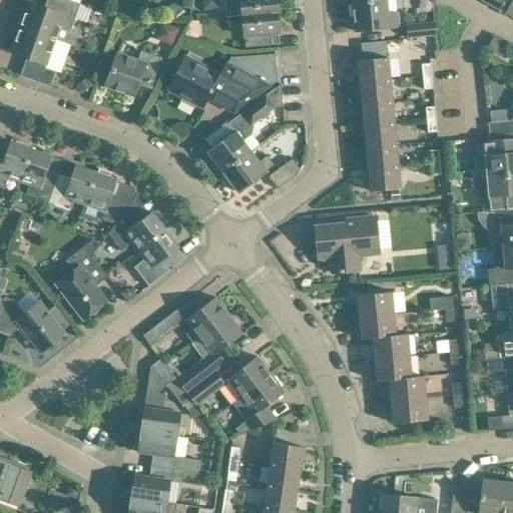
[(21,28),(54,40),(74,46),(80,32),(71,28),(79,4),(68,0),(46,0),(44,8),(30,3),(21,28)]
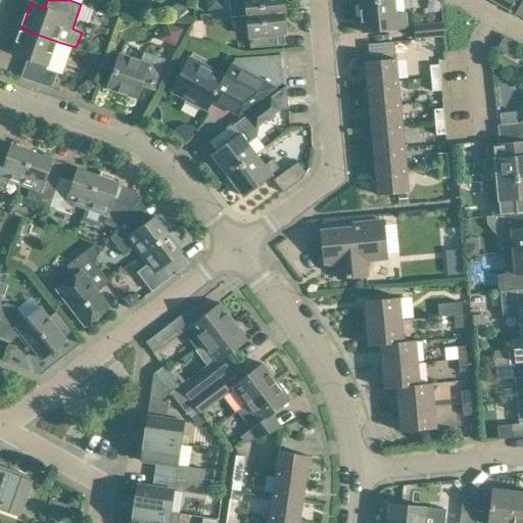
[(205,0),(207,12),(223,10),(221,0),(205,0)]
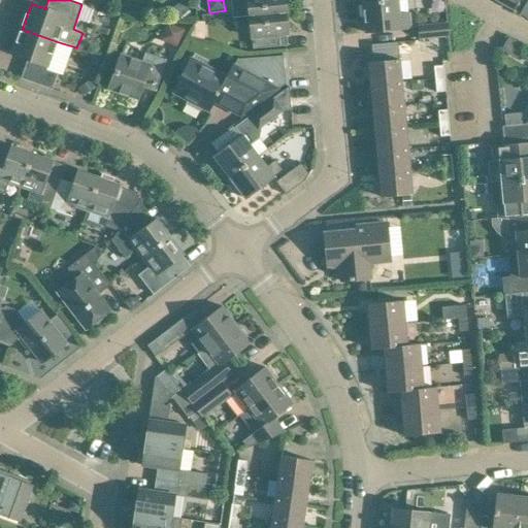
[(248,0),(250,15),(286,12),(284,0),(248,0)]
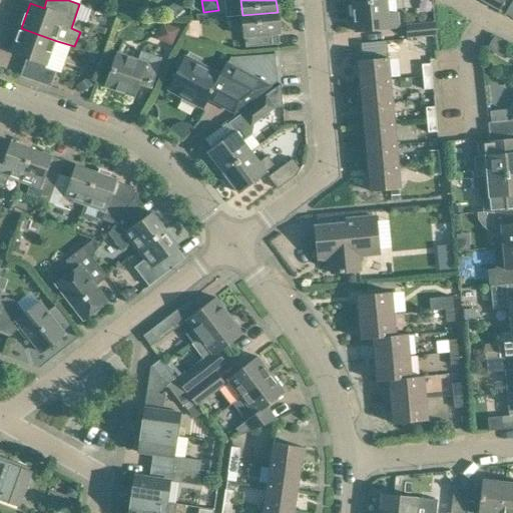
[(355,32),(399,28),(398,14),(388,15),(386,0),(375,0),(352,2),(355,32)]
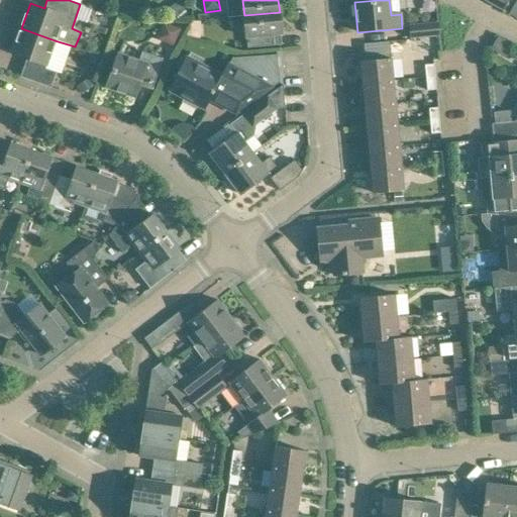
[(509,0),(485,0),(504,10),(510,0),(509,0)]
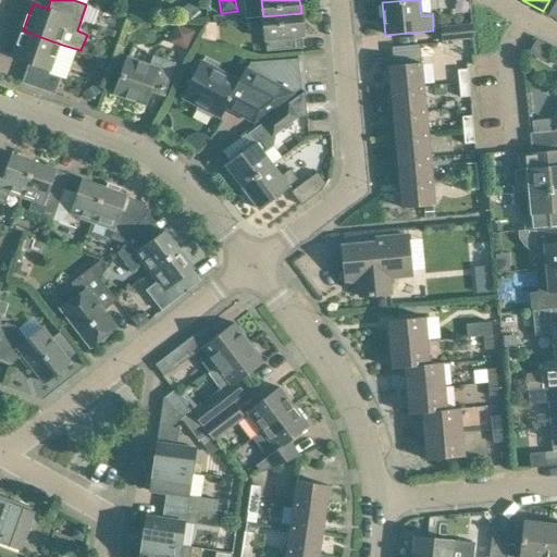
[(301,13),(263,16),(267,52),(304,48),(302,36),(304,36),(301,13)]
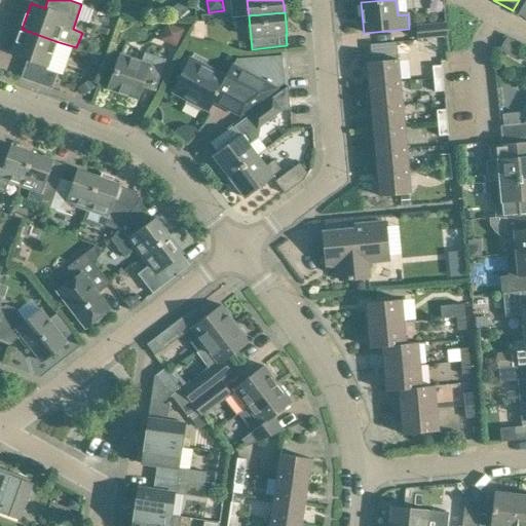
[(418,39),(447,37),(445,23),(417,25),(418,39)]
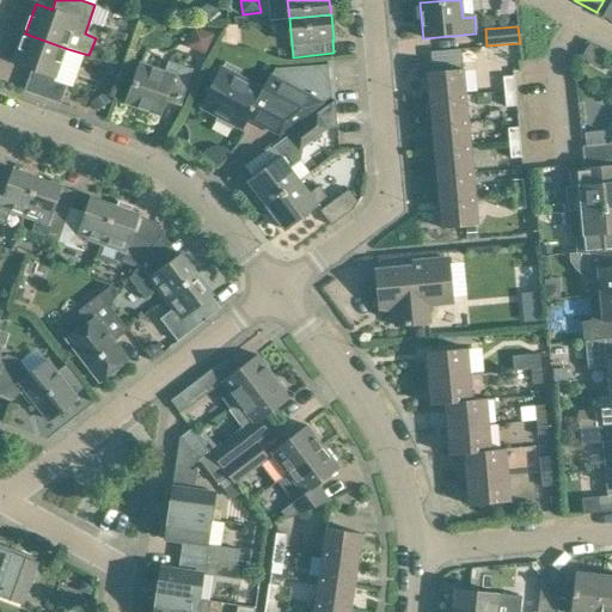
[(215,36),(194,28),(187,48),(208,56),(215,36)]
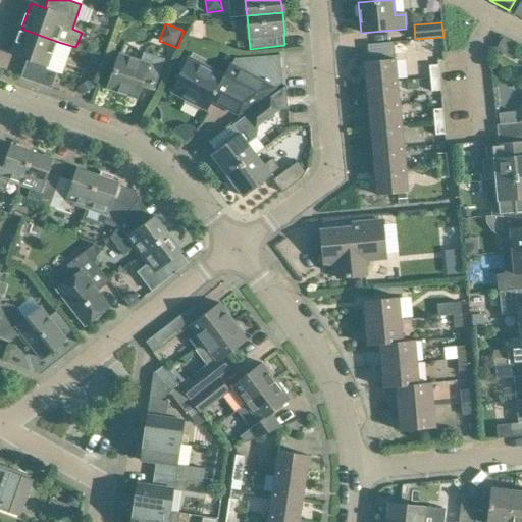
[(45,69),(55,41),(21,29),(12,53),(28,58),(20,77),(51,89),(56,73),(45,69)]
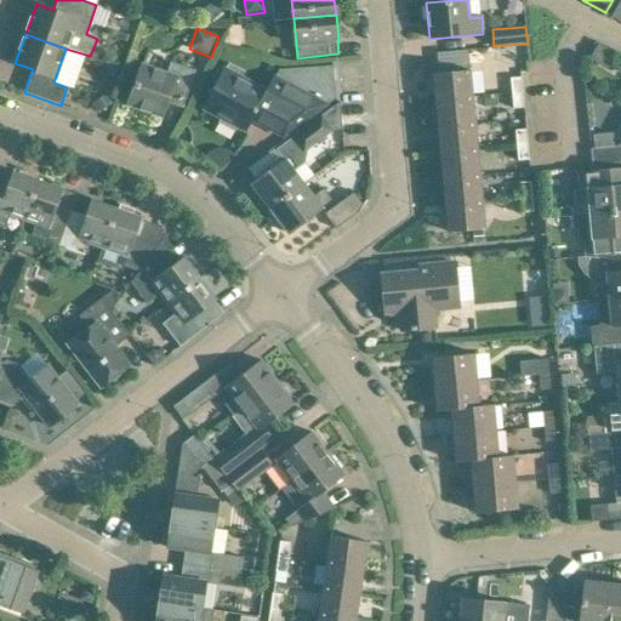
[(596,46),(591,56),(604,63),(609,53),(596,46)]
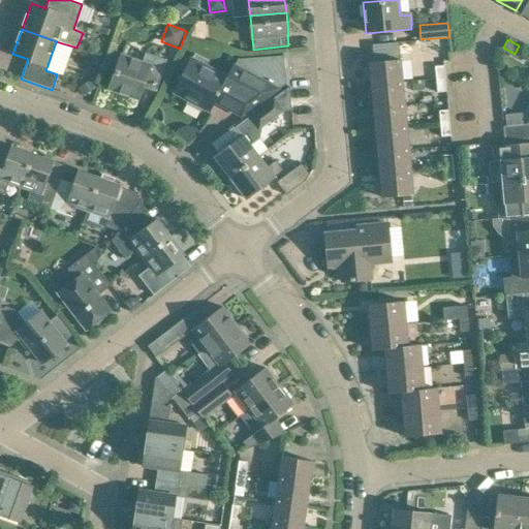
[(442,41),(412,43),(413,55),(431,53),(432,63),(443,62),(442,41)]
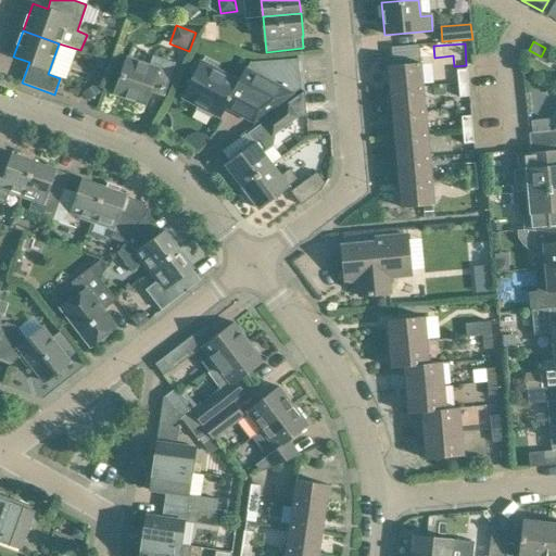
[(390,90),(422,87),(422,86),(436,84),(433,63),(420,64),(419,45),(392,47),(393,65),(388,66),(390,90)]
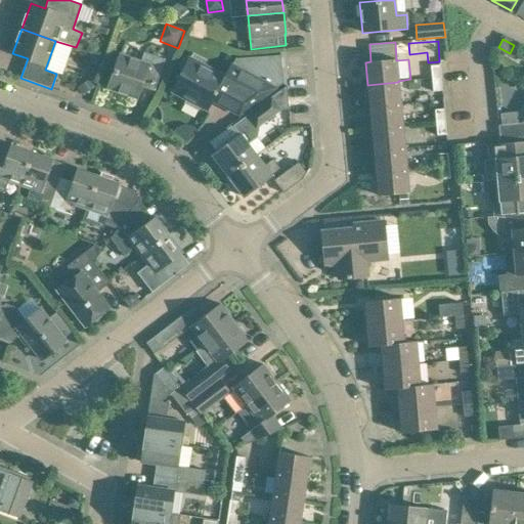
[(235,59),(225,78),(202,67),(206,59),(192,52),(189,59),(185,58),(172,86),(202,101),(199,105),(207,111),(220,87),(229,92),(225,95),(241,115),(284,83),(280,55),(235,59)]
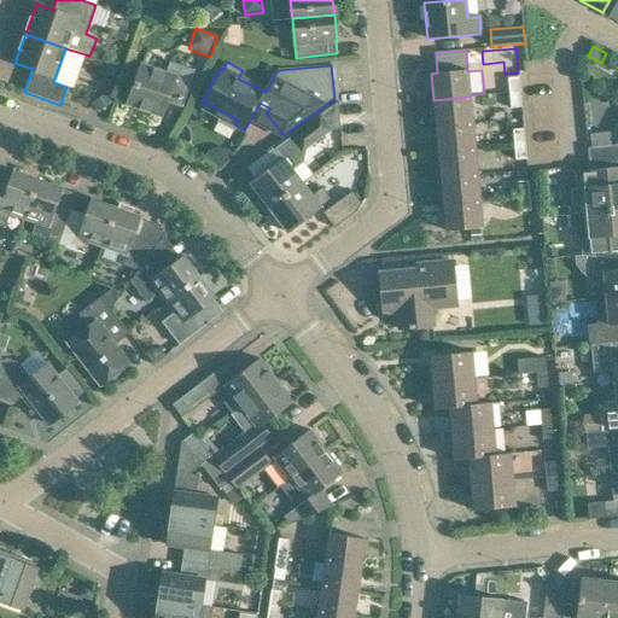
[(141,65),(135,81),(127,104),(162,116),(167,103),(181,108),(194,71),(172,63),(167,75),(141,65)]
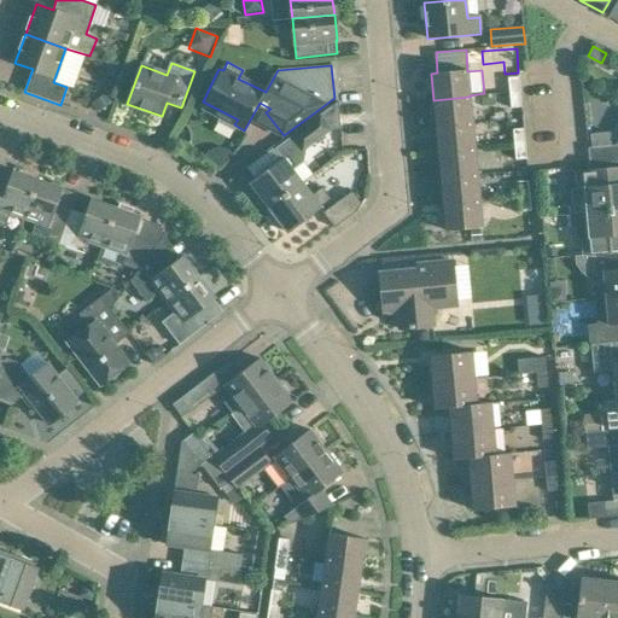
[(526,69),(528,98),(538,98),(537,69),(526,69)]
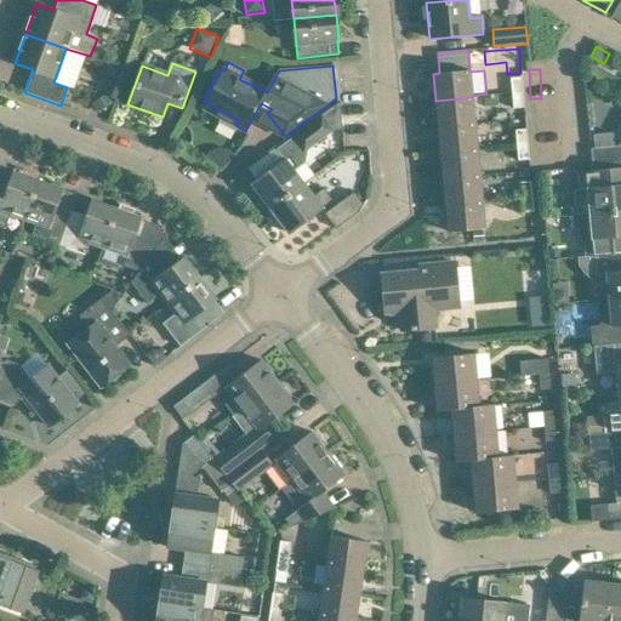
[(512,93),(523,92),(520,78),(511,78),(512,93)]
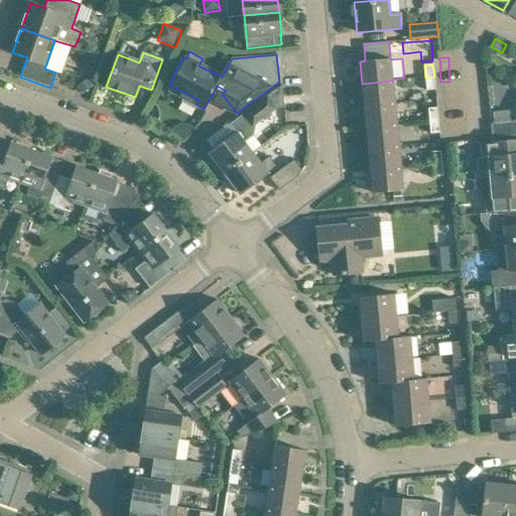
[(434,77),(425,78),(426,90),(435,90),(434,77)]
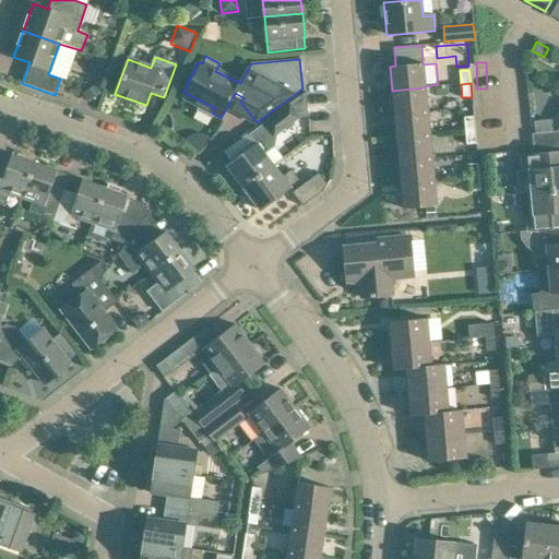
[(95,85),(82,94),(88,103),(100,93),(95,85)]
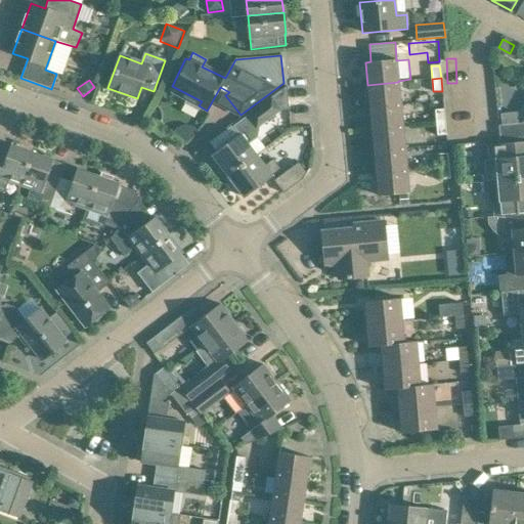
[(369,107),(400,104),(398,82),(367,85),(369,107)]
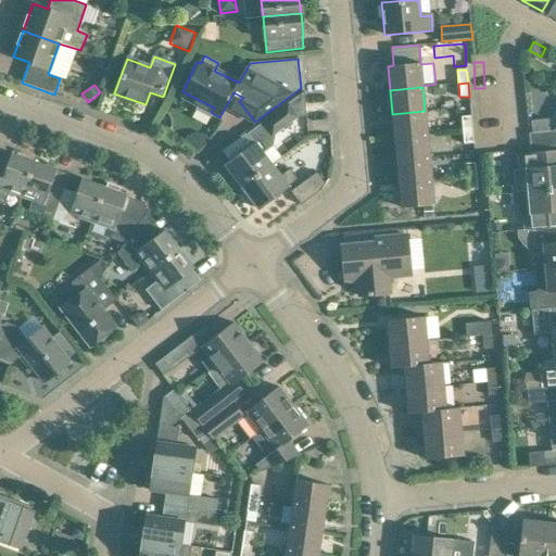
[(241,187),(270,164),(263,153),(273,146),(267,139),(298,116),(306,115),(304,91),(288,103),(254,128),(248,134),(254,142),(225,164),(241,187)]
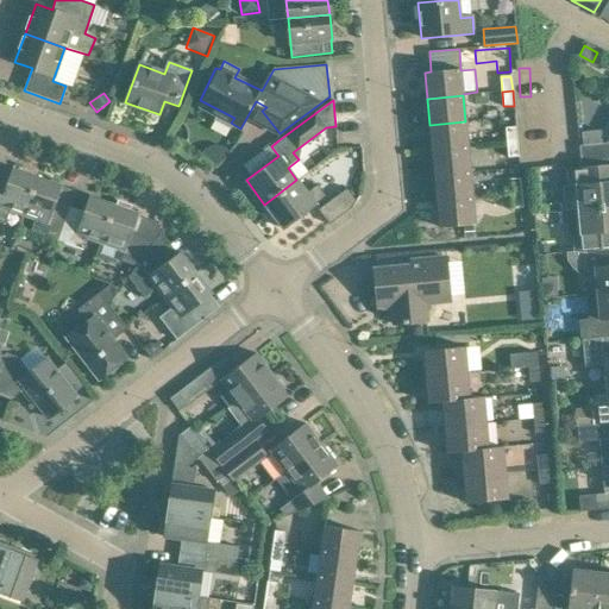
[(432,150),(468,146),(465,121),(429,125),(432,150)]
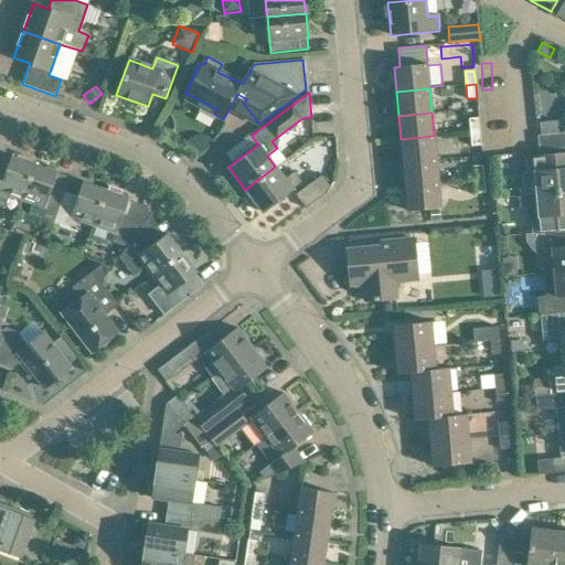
[(470,132),(480,131),(479,117),(469,118),(470,132)]
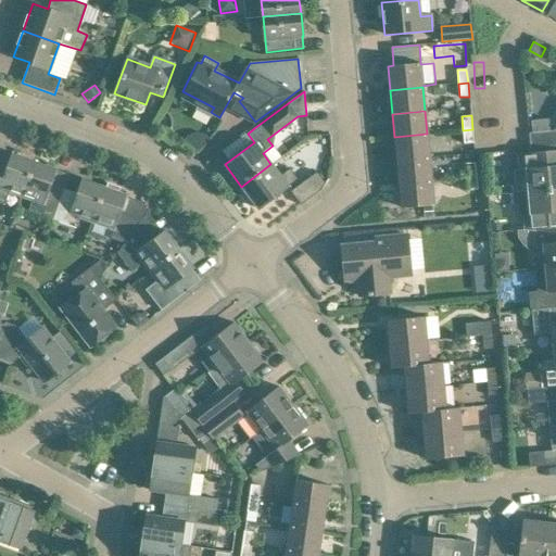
[(555,125),(553,131),(530,133),(531,149),(555,144),(555,125)]
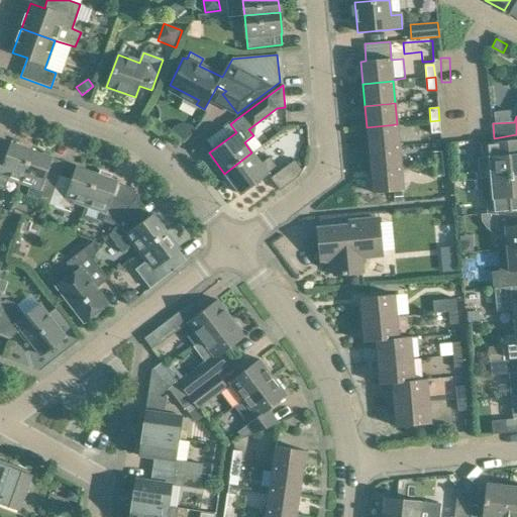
[(439,120),(430,121),(431,134),(440,133),(439,120)]
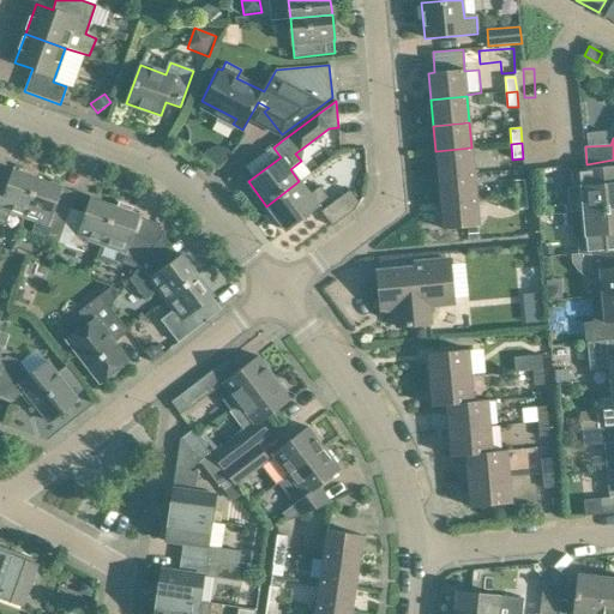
[(438,178),(474,174),(471,148),(435,151),(438,178)]
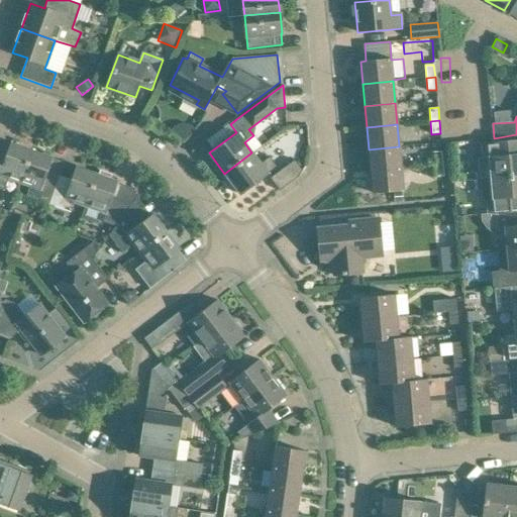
[(480,179),(516,175),(516,139),(482,143),(483,158),(477,159),(480,179)]
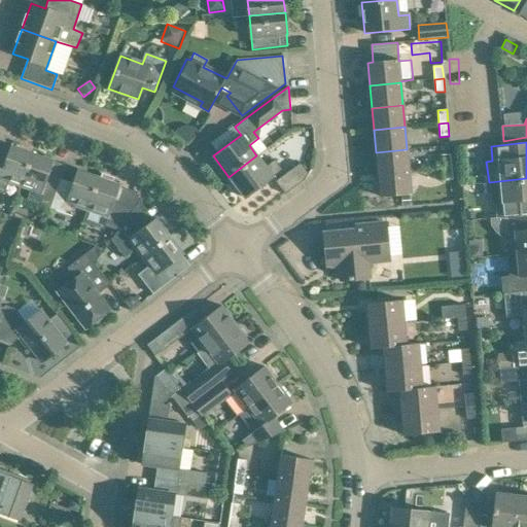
[(21,186),(32,153),(10,145),(6,159),(0,155),(0,192),(4,194),(8,182),(21,186)]
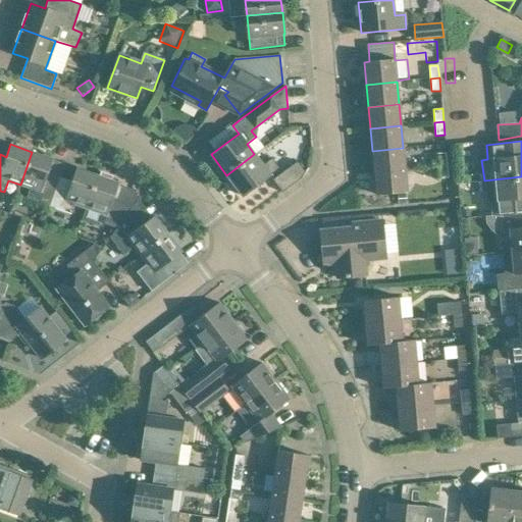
[(374,172),(405,169),(403,148),(372,151),(374,172)]
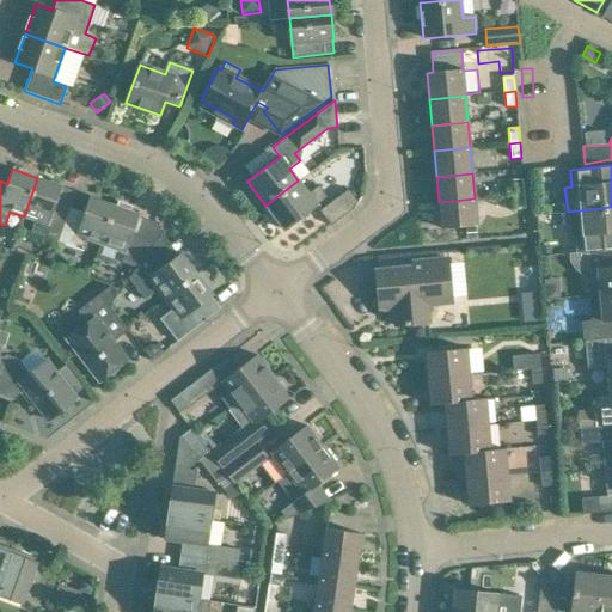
[(62,230),(71,208),(56,203),(62,187),(37,178),(24,216),(36,221),(31,233),(57,242),(61,228),(62,230)]
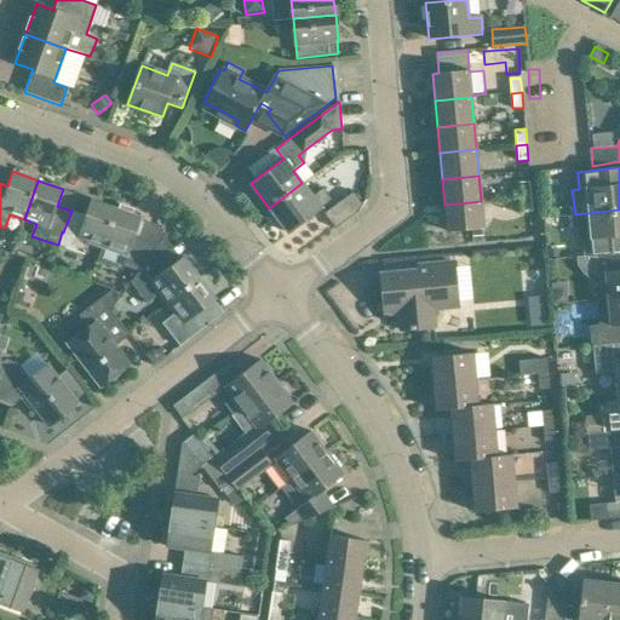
[(521,197),(532,196),(530,181),(520,182),(521,197)]
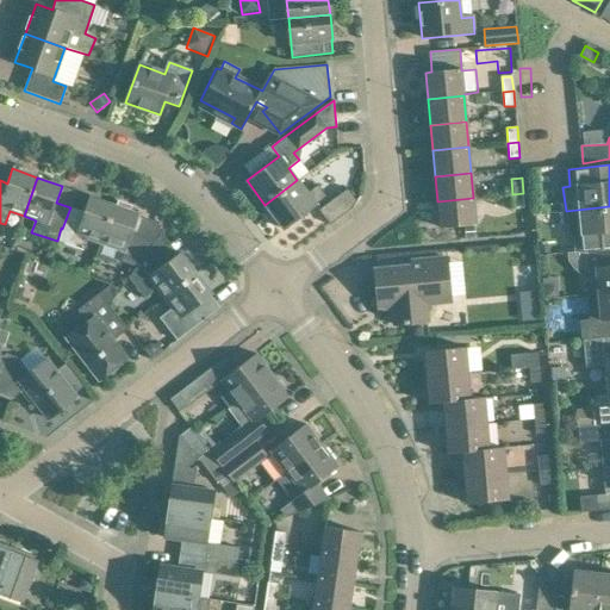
[(297,180),(265,205),(284,230),(317,205),(316,205),(327,197),(318,185),(307,193),(297,180)]
